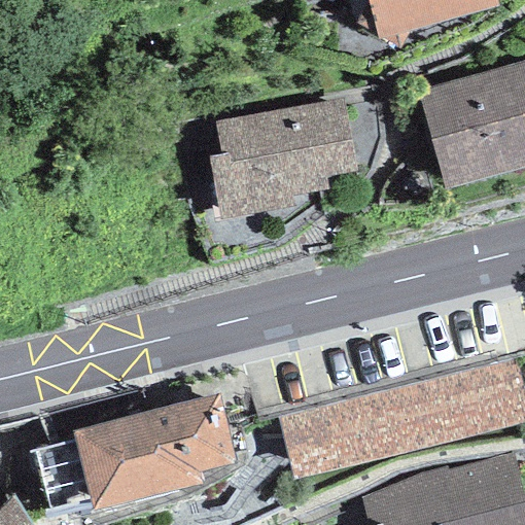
[(369,0),(379,37),(499,3),(497,0),(369,0)]
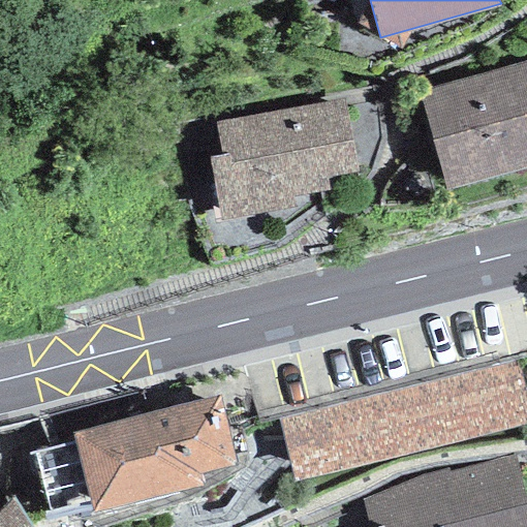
[(526,61),(420,91),(447,190),(526,168),(526,61)]
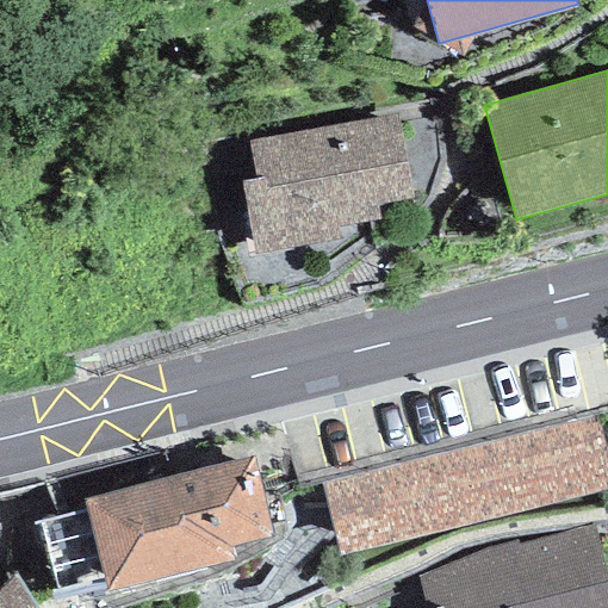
[(399,112),(250,138),(256,178),(241,180),(254,255),(341,240),(339,225),(382,218),(379,205),(414,199),(399,112)]
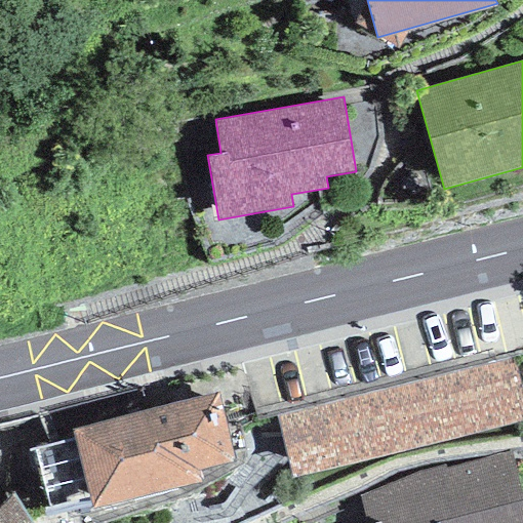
[(522,383),(517,357),(277,414),(292,477),(522,420),(522,383)]
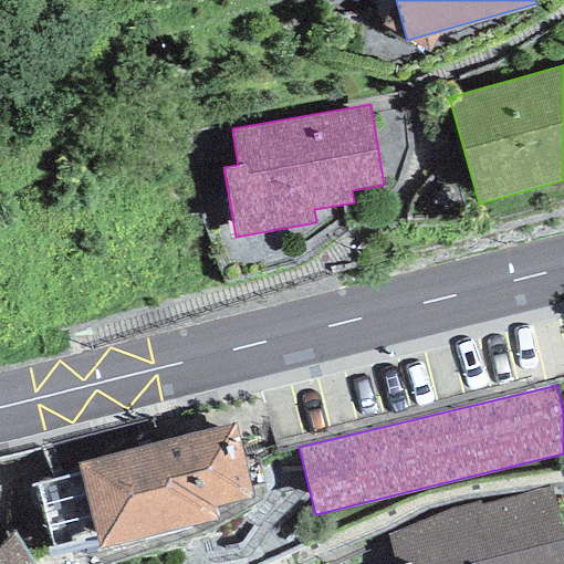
[(237,421),(79,460),(82,471),(37,482),(52,549),(98,536),(101,546),(220,518),(217,505),(254,495),(237,421)]
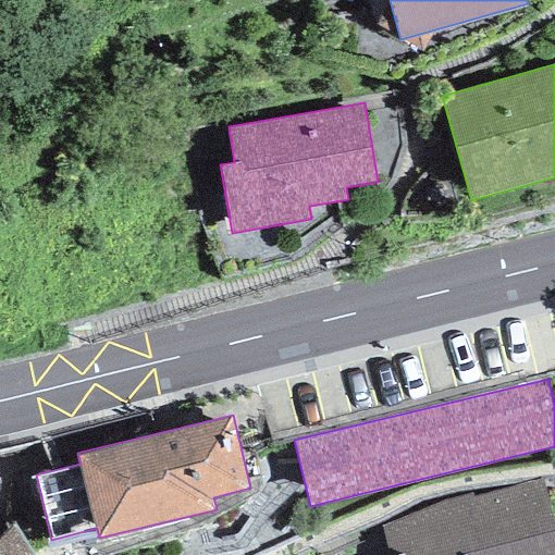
[(554,523),(543,479),(380,521),(389,554),(554,554),(554,523)]
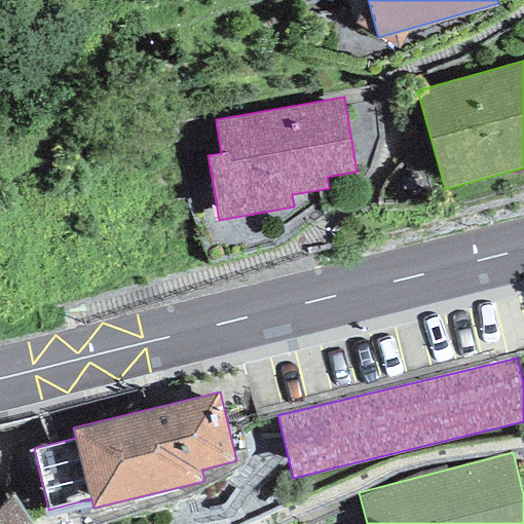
[(0,523),(34,523),(13,492),(0,506),(0,523)]
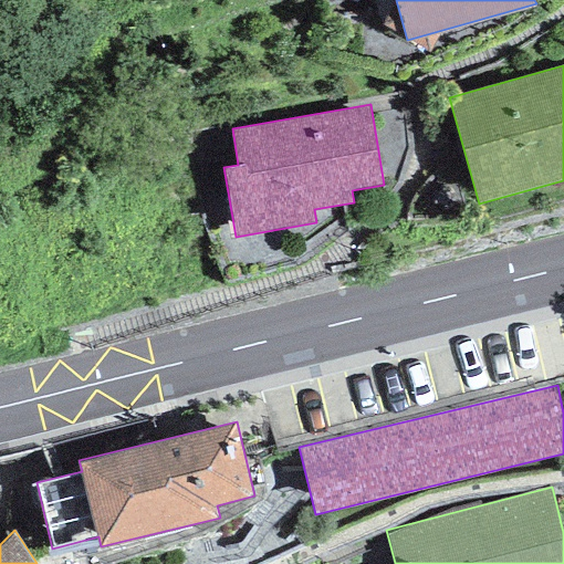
All buildings are outlined.
